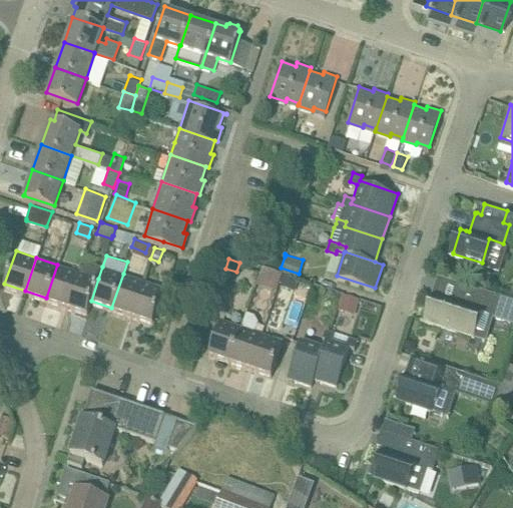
[(123,274),(111,308),(132,315),(143,281),(142,280),(146,269),(127,262),(123,274)]
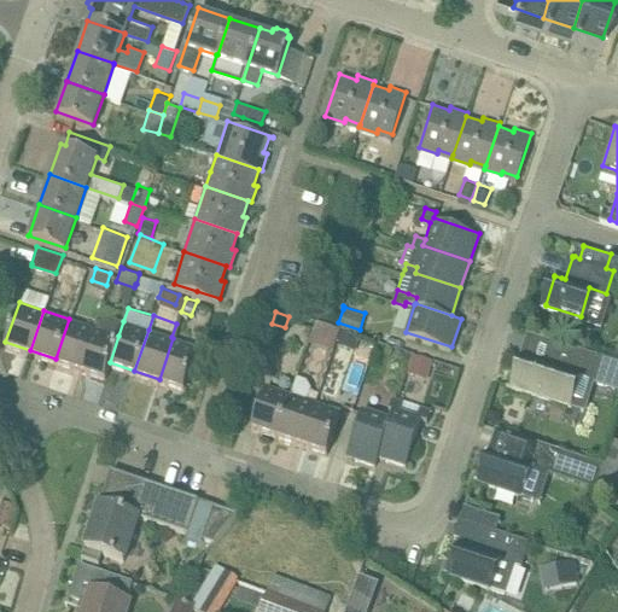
[(94,327),(69,319),(56,359),(80,367),(94,327)]
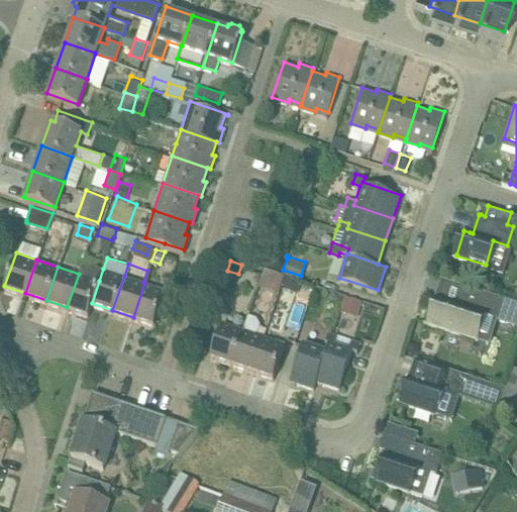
[(276,271),(271,288),(278,291),(284,274),(276,271)]
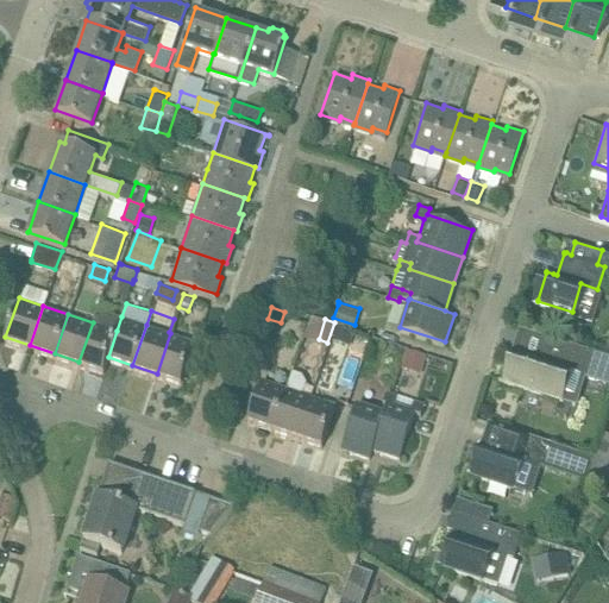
[(117,331),(93,322),(79,362),(104,370),(108,357),(117,331)]
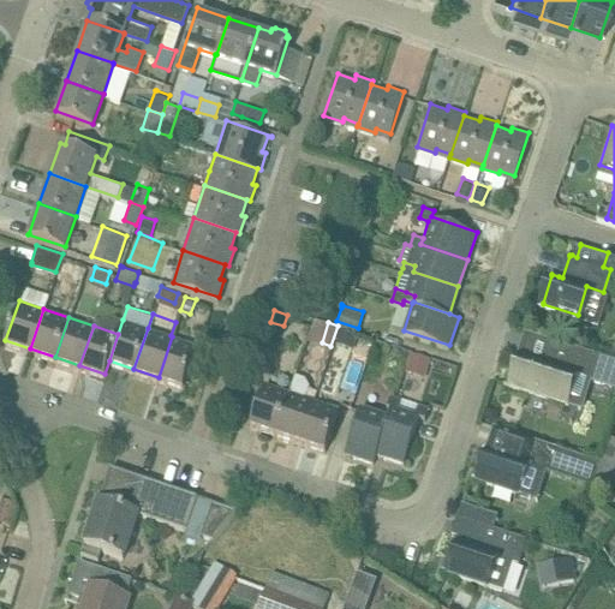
[(341,326),(336,339),(351,344),(354,330),(341,326)]
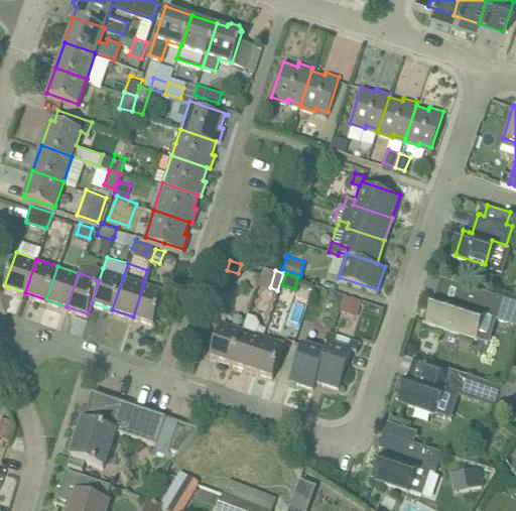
[(423,317),(422,318),(474,335),(481,310),(496,315),(512,321),(515,310),(515,309),(515,299),(507,296),(455,280),(455,281),(458,282),(455,293),(460,294),(457,301),(434,294),(434,295),(437,296),(430,320),(423,317)]
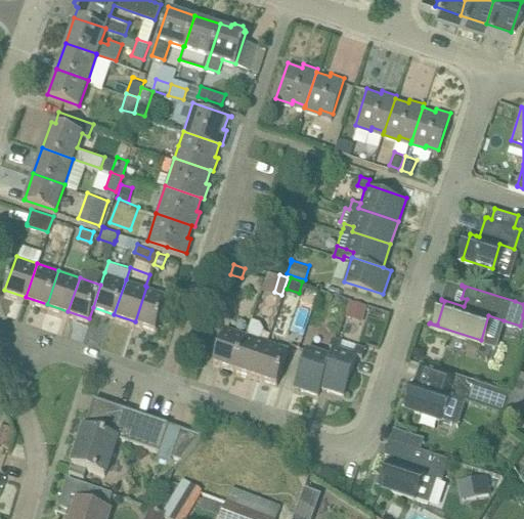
[(168,294),(148,287),(146,287),(135,321),(156,329),(168,294)]
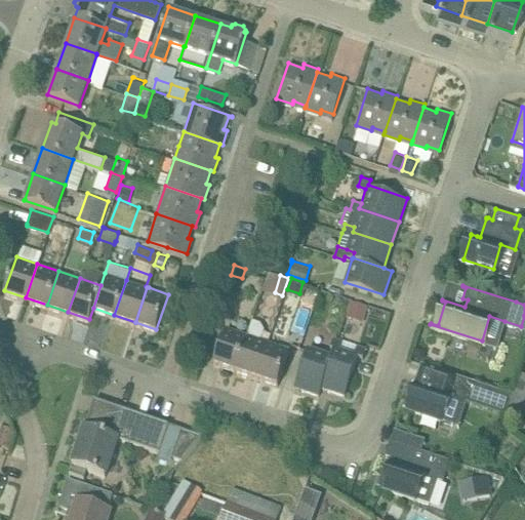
[(524,293),(523,293),(516,302),(524,305),(524,293)]
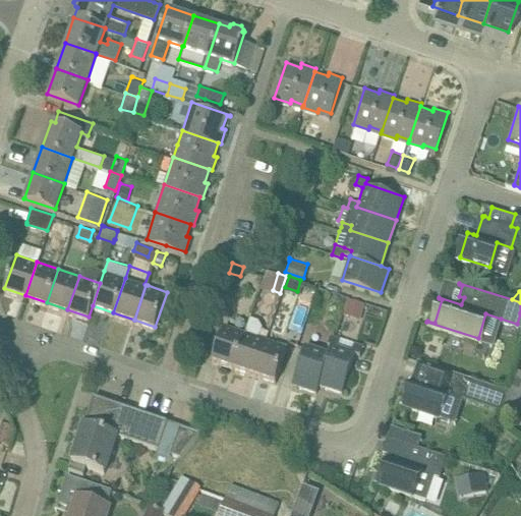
[(359,316),(364,300),(347,295),(343,310),(359,316)]
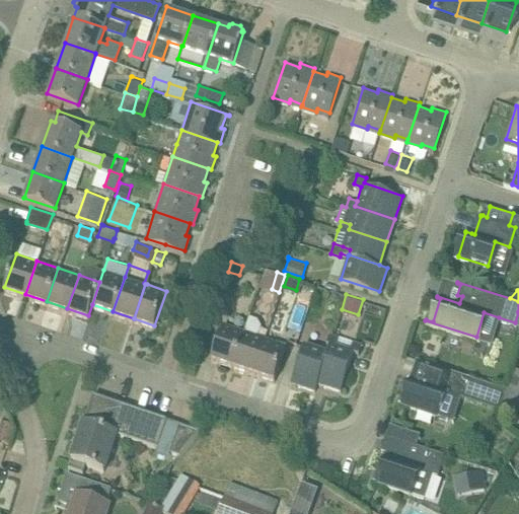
[(211,357),(232,364),(244,329),(223,322),(211,357)]
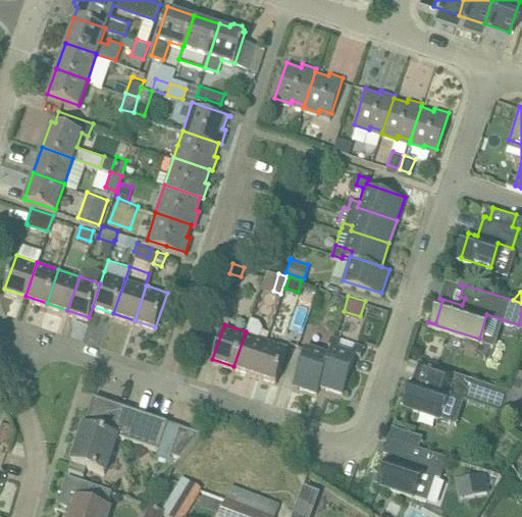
[(246,331),(233,366),(255,373),(267,339),(246,331)]
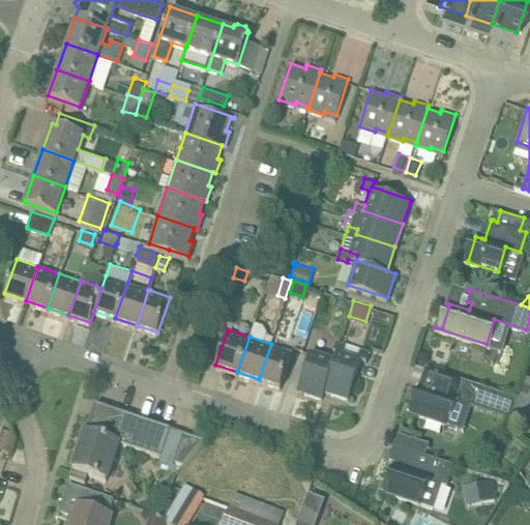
[(336,339),(333,349),(336,350),(333,357),(335,357),(341,359),(343,351),(346,342),(336,339)]
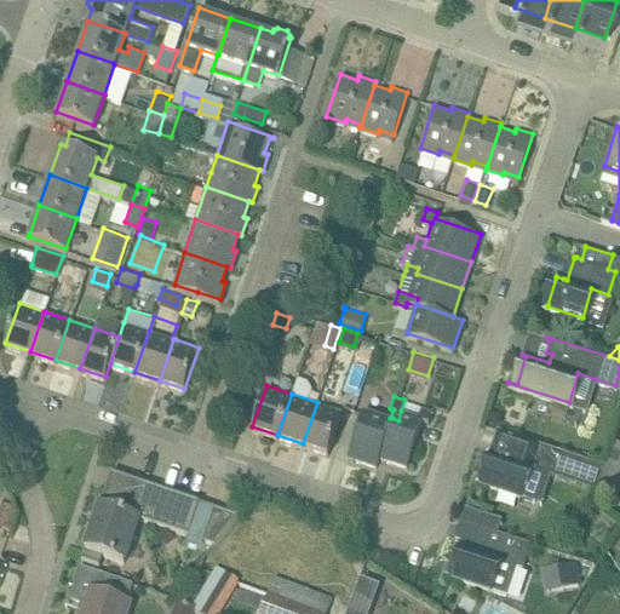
[(342,411),(317,402),(303,443),(328,452),(342,411)]
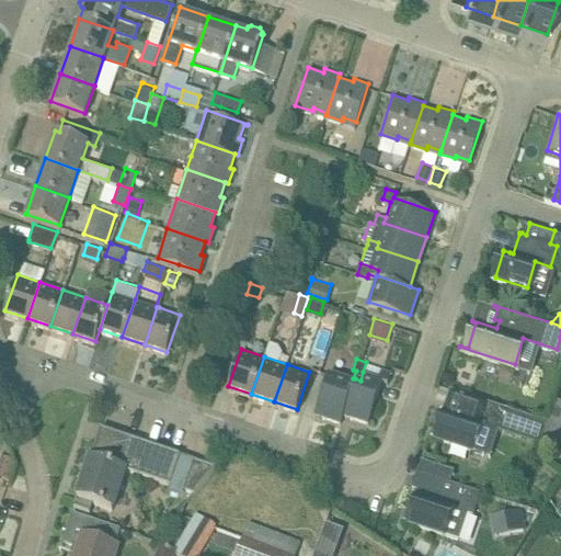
[(355,378),(344,411),(368,420),(382,379),(388,381),(391,371),(381,367),(378,377),(363,372),(361,381),(355,378)]
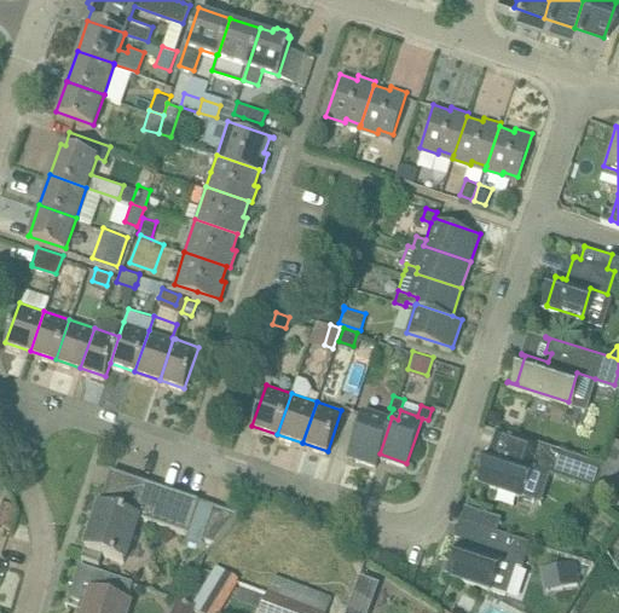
[(354,431),(347,454),(376,463),(380,454),(392,417),(389,417),(363,408),(354,431)]
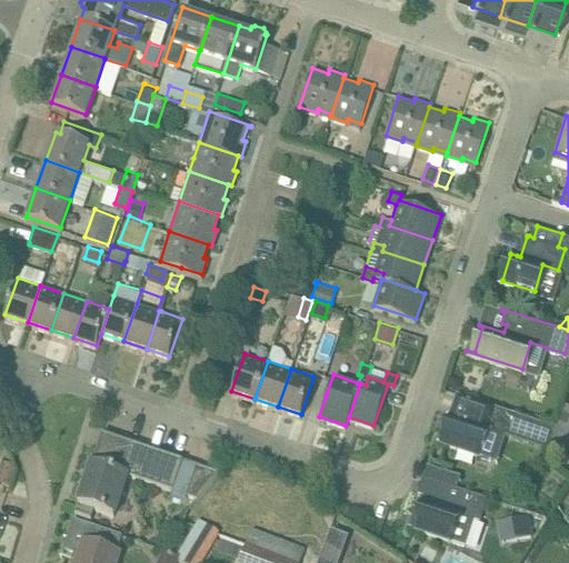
[(443,441),(480,453),(497,459),(506,433),(550,448),(557,425),(470,395),(462,416),(453,413),(443,441)]
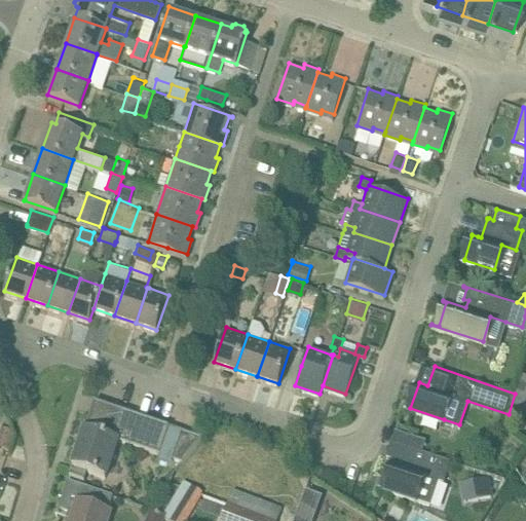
[(515,394),(509,414),(506,419),(520,424),(525,406),(525,371),(523,371),(515,394)]
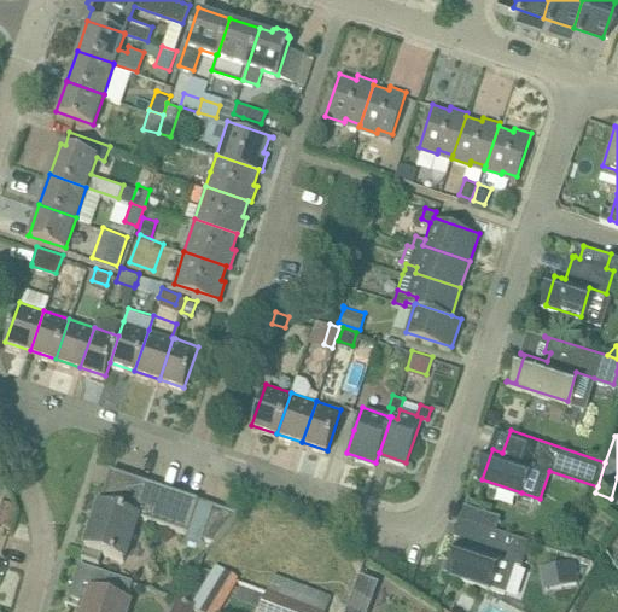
[(81,555),(99,561),(103,551),(123,558),(138,514),(187,530),(199,496),(122,471),(110,503),(99,500),(81,555)]
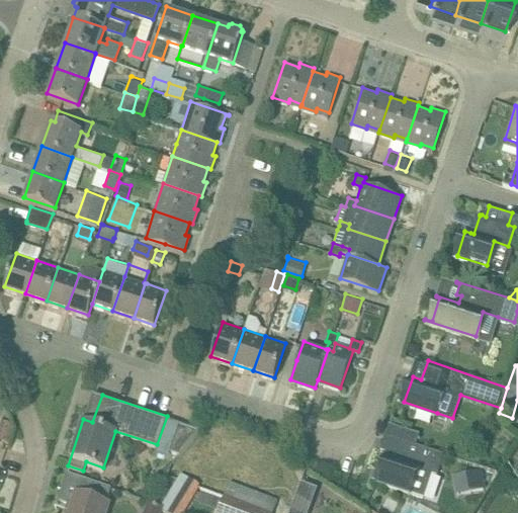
[(179,452),(187,443),(199,427),(178,420),(169,448),(179,452)]
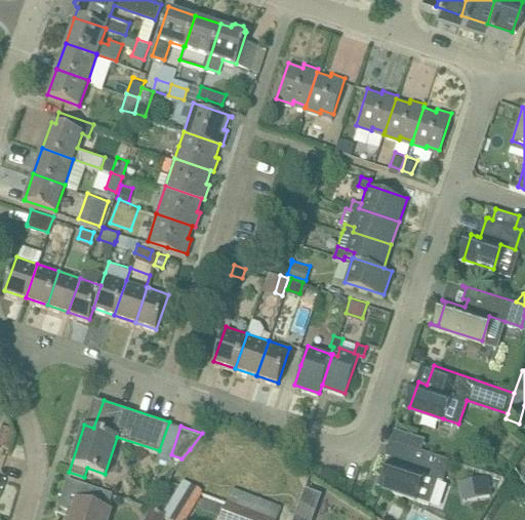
[(384,486),(397,490),(431,502),(439,477),(442,479),(449,457),(423,449),(407,444),(401,464),(392,461),(385,484),(384,486)]
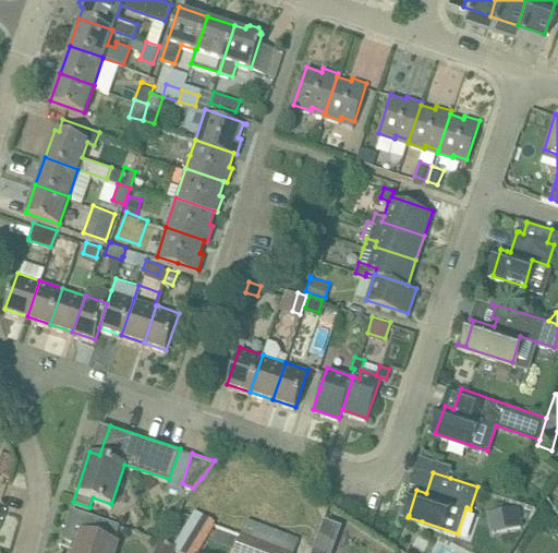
[(490,529),(522,523),(518,503),(486,509),(490,529)]
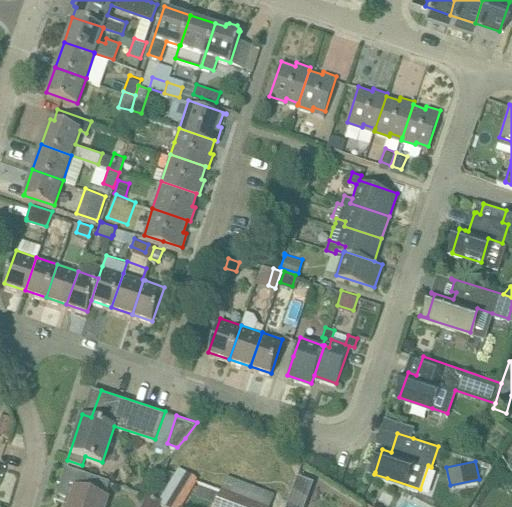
[(103,506),(107,496),(105,496),(110,479),(65,464),(56,492),(72,497),(68,506),(103,506)]
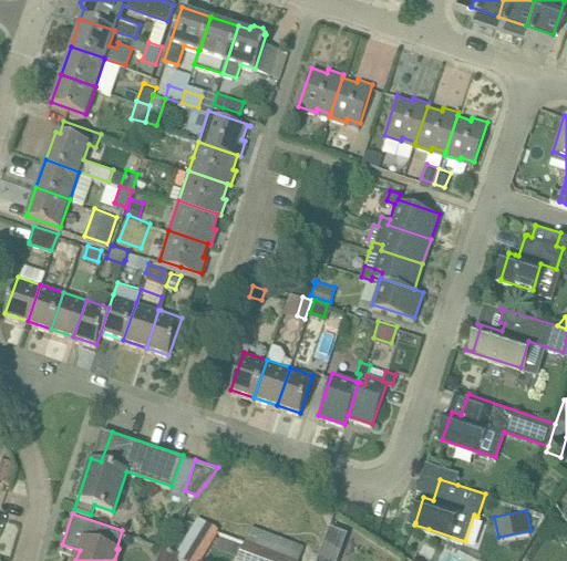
[(198,513),(176,550),(178,550),(177,554),(187,560),(199,560),(220,527),(198,513)]
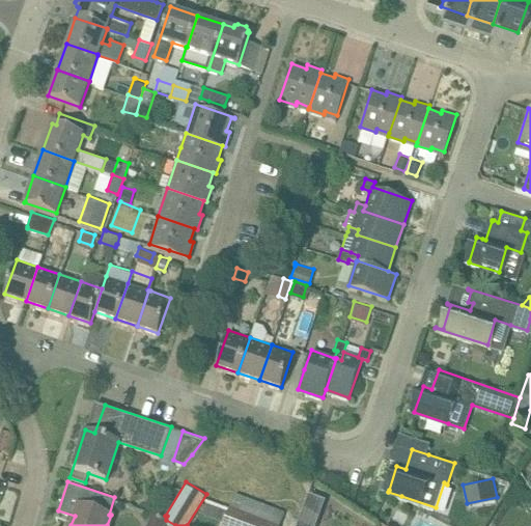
[(229,505),(279,524),(284,509),(234,491),(229,505)]
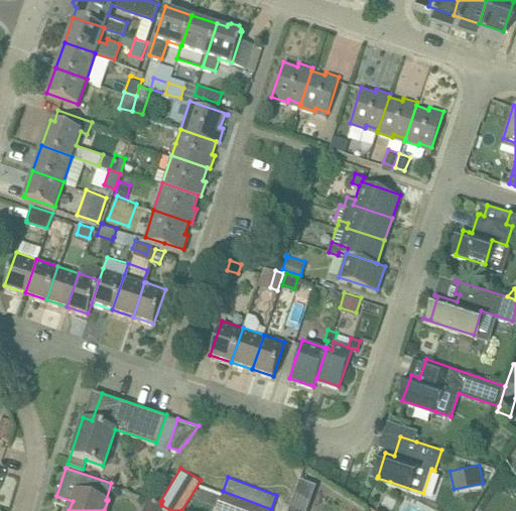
[(215,510),(270,510),(271,509),(223,491),(215,510)]
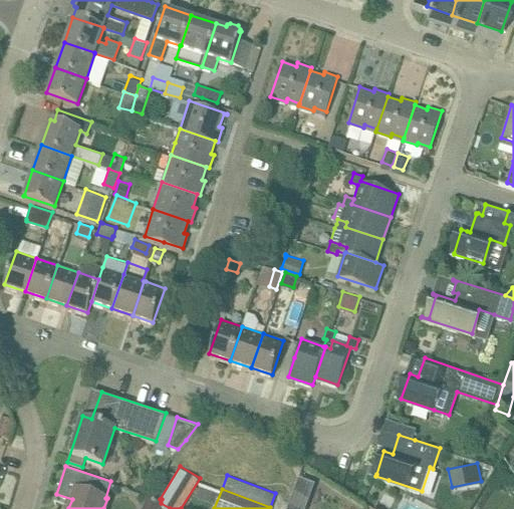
[(158,508),(160,504),(161,503),(162,499),(160,499),(147,494),(140,508),(158,508)]
